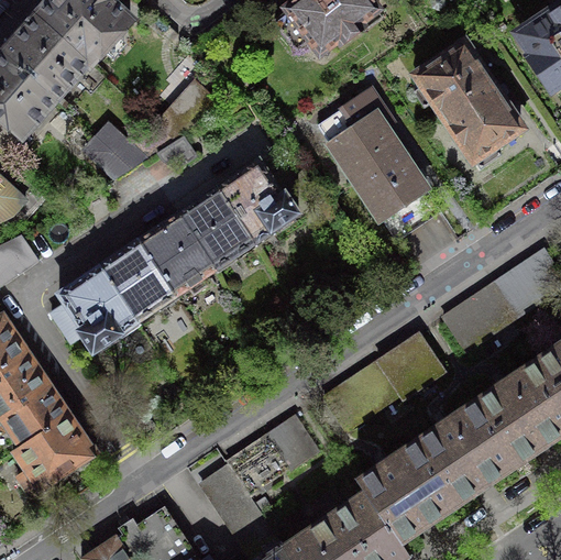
[(47,0),(35,13),(89,62),(129,19),(118,8),(109,0),(47,0)]
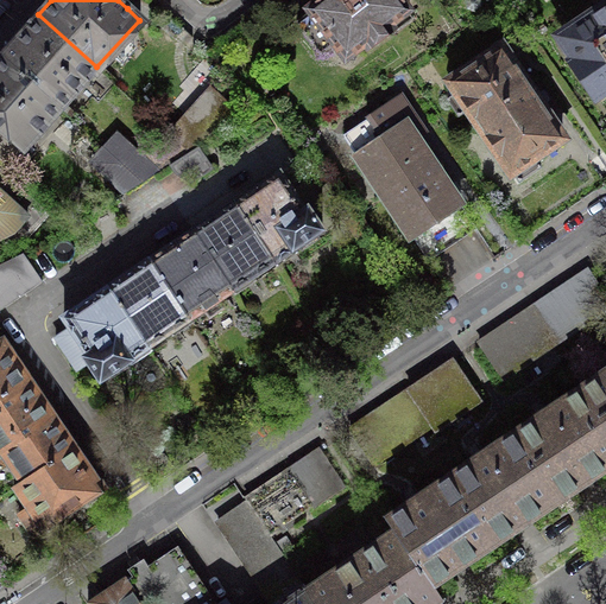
[(313,0),(296,13),(313,35),(321,27),(343,57),(364,42),(365,43),(386,26),(391,31),(411,16),(406,8),(408,7),(402,0),(313,0)]
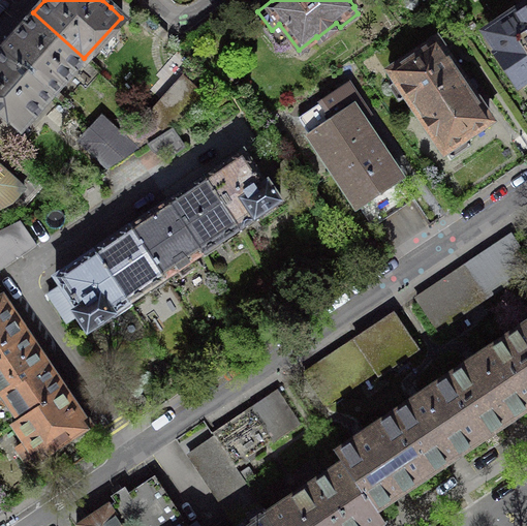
[(526,5),(519,11),(491,30),(503,50),(520,74),(526,68),(526,5)]
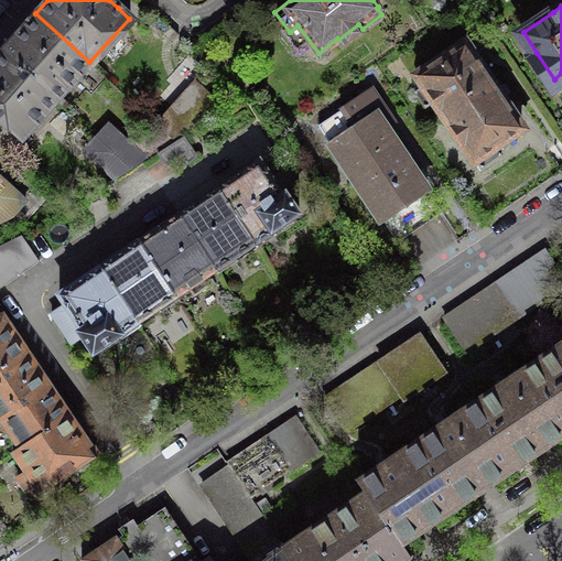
[(19,33),(2,51),(53,96),(85,61),(88,63),(89,62),(35,13),(19,33)]
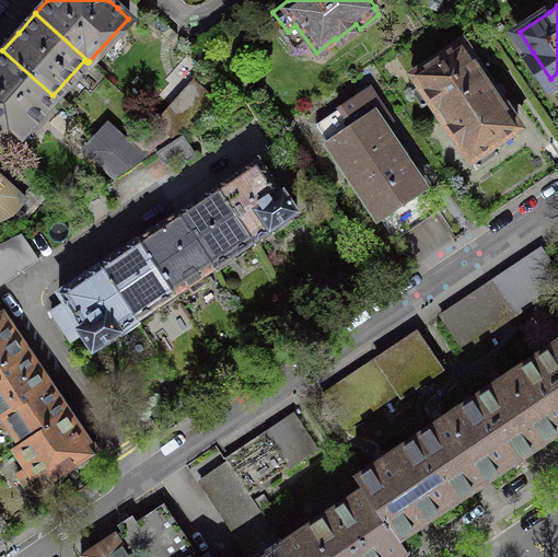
[(436,107),(484,76),(465,49),(460,39),(426,62),(419,61),(411,67),(409,77),(415,84),(409,88),(420,103),(429,97),(436,107)]
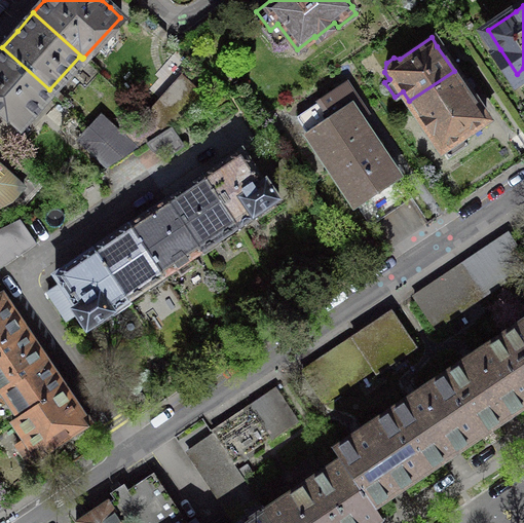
[(49,89),(2,47),(0,49),(0,144),(8,151),(27,131),(19,123),(49,89)]
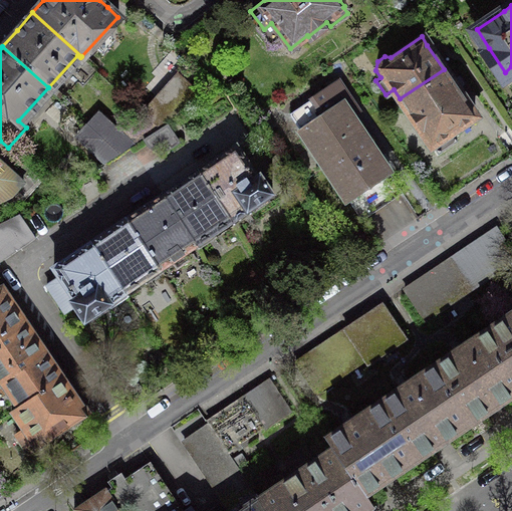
[(462,96),(444,69),(400,98),(430,144),(431,143),(437,151),(456,139),(450,130),(474,113),(462,96)]
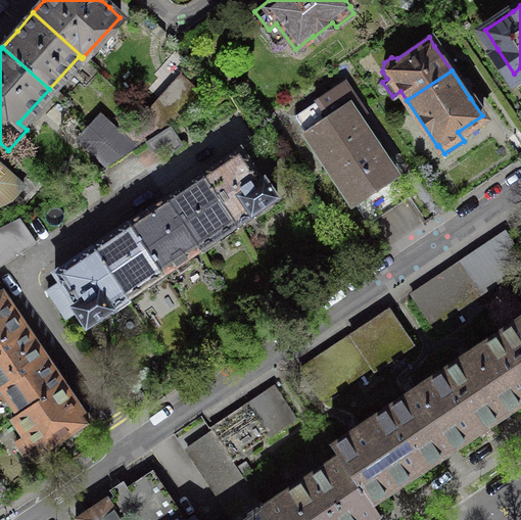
[(160,128),(168,124),(185,112),(207,100),(180,74),(169,86),(175,91),(170,96),(164,102),(158,97),(144,112),(160,128)]
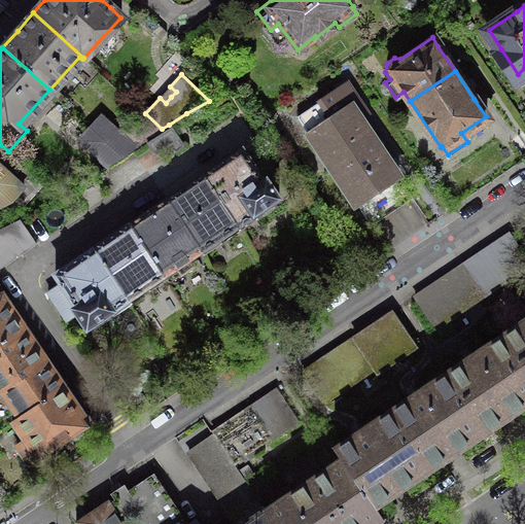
[(296,115),(296,116),(333,170),(363,214),(405,186),(383,154),(359,119),(360,118),(355,111),(361,107),(344,81),(295,114),(296,115)]
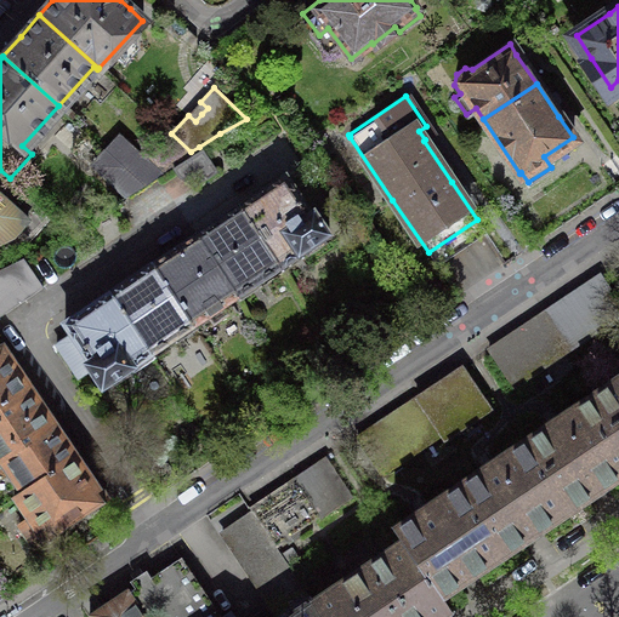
[(191,152),(171,133),(142,155),(124,138),(117,146),(111,153),(142,183),(171,165),(191,152)]
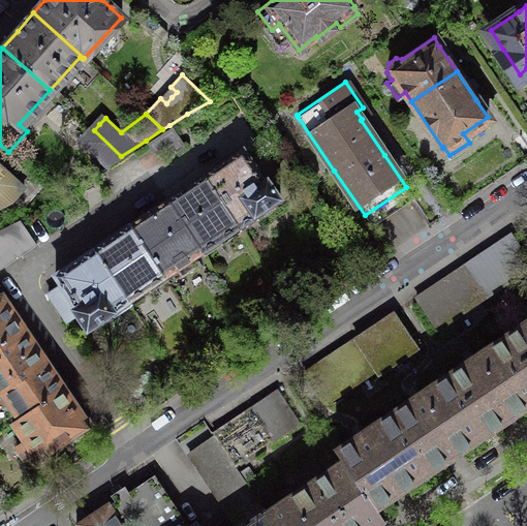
[(182,144),(169,125),(162,129),(146,141),(151,148),(163,156),(173,150),(182,144)]
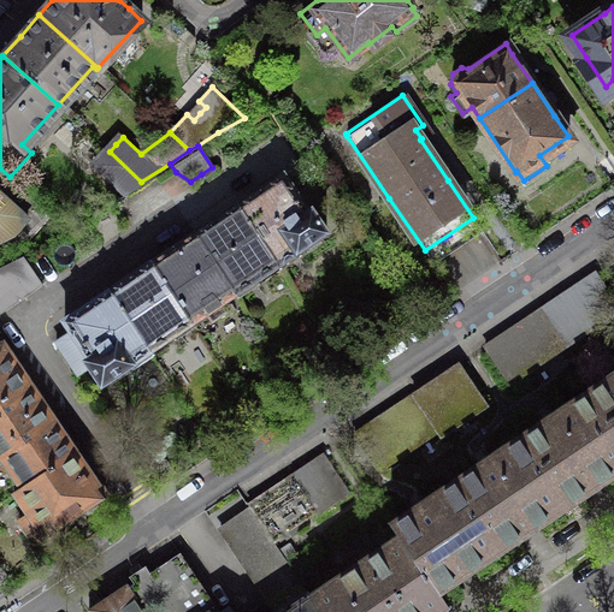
[(141,182),(110,152),(102,160),(95,167),(124,192),(141,182)]
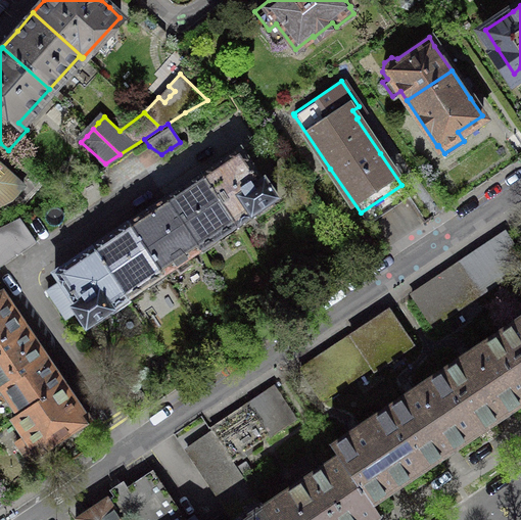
[(0,211),(24,201),(42,181),(8,150),(0,143),(0,211)]
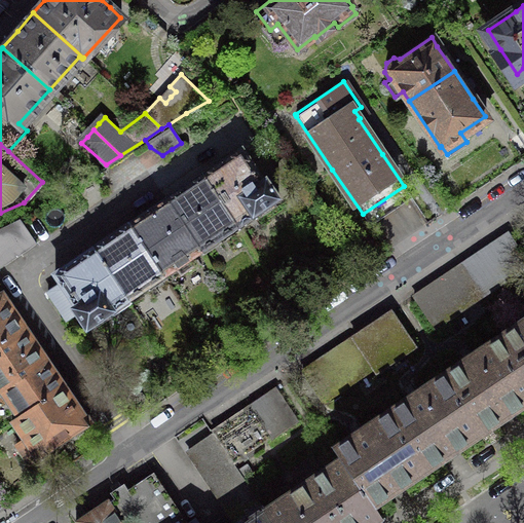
[(221,159),(201,173),(238,227),(256,216),(253,213),(277,196),(264,177),(261,179),(239,147),(221,159)]
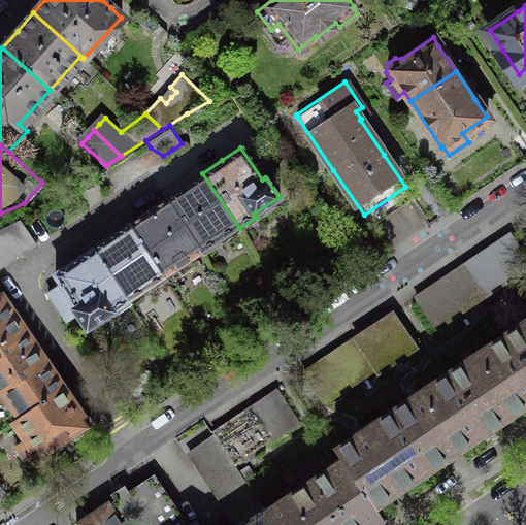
[(238,229),(239,228),(202,173),(184,186),(166,198),(202,253),(220,241),(218,237),(235,225),(238,229)]
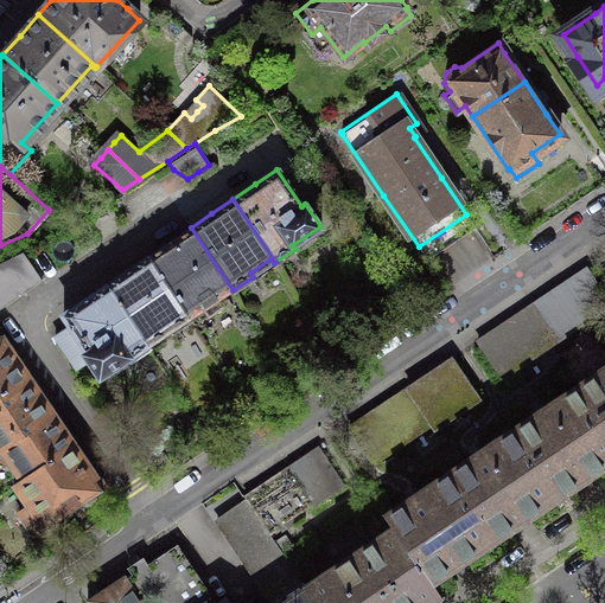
[(233,290),(191,228),(169,242),(147,256),(190,319),(191,319),(188,314),(229,287),(231,292),(233,290)]
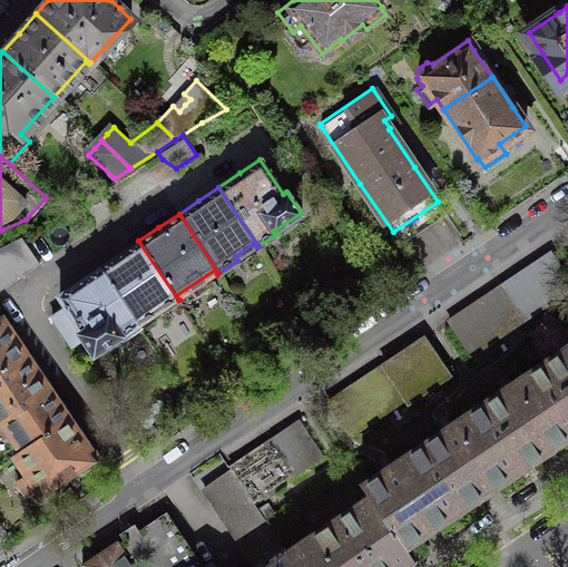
[(5,242),(23,271),(30,265),(38,261),(20,235),(5,242)]
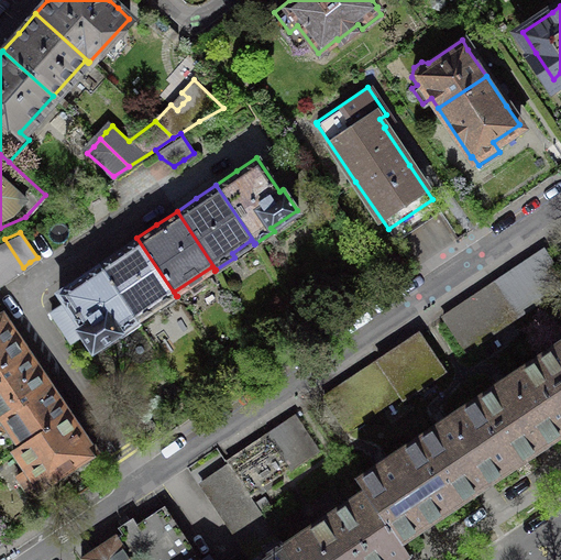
[(176,296),(136,238),(118,251),(98,263),(138,322),(139,321),(135,317),(155,305),(157,309),(176,296)]
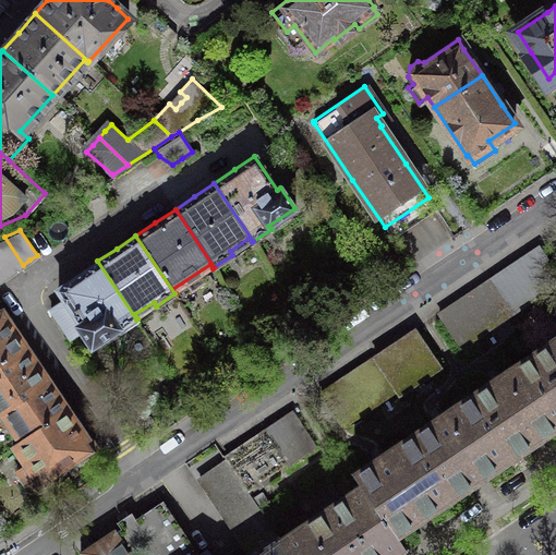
[(0,260),(10,274),(16,269),(23,265),(4,237),(0,239),(0,260)]
